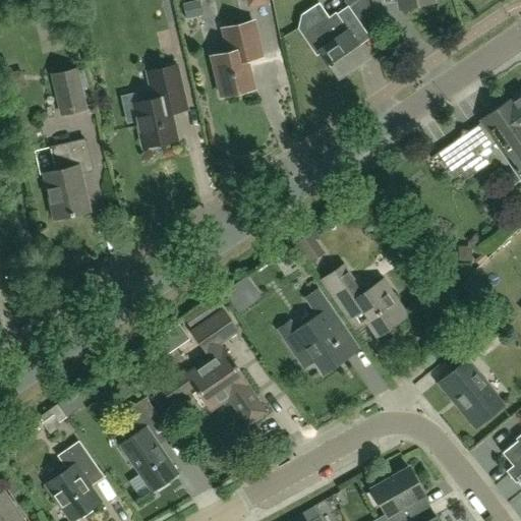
[(268,0),(244,0),(247,8),(269,3),(268,0)]
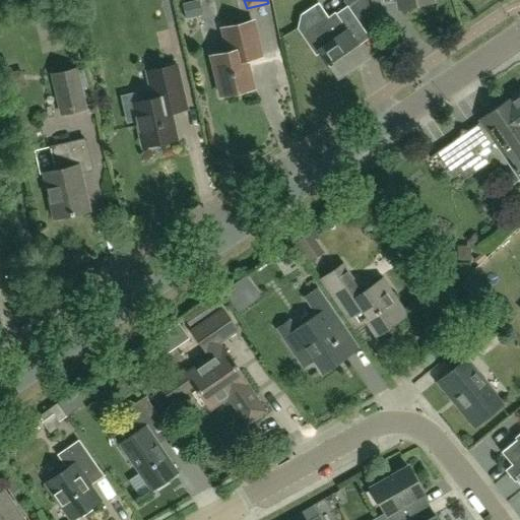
[(369,38),(347,7),(336,14),(334,12),(327,17),(301,36),(315,56),(321,52),(338,77),(367,57),(359,45),(369,38)]
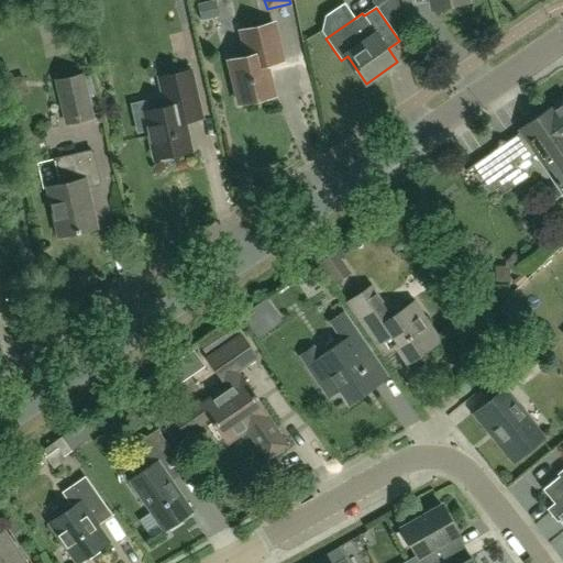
[(247,56),(230,61),(241,103),(274,95),(266,64),(283,59),(273,23),(241,31),(247,56)]
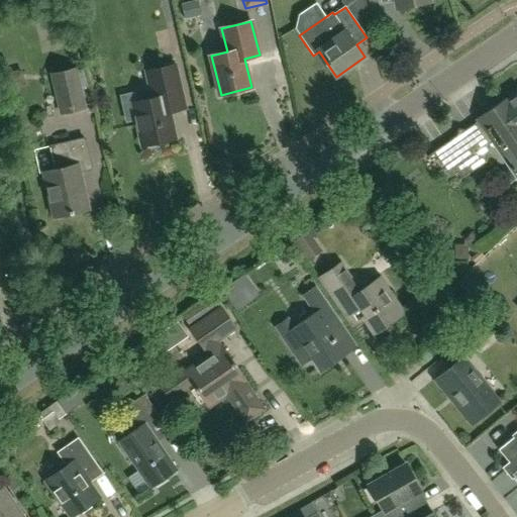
[(133,102),(121,105),(125,123),(137,120),(143,145),(146,144),(149,147),(161,144),(162,141),(175,138),(169,112),(185,108),(175,65),(147,71),(153,98),(136,102),(133,102)]
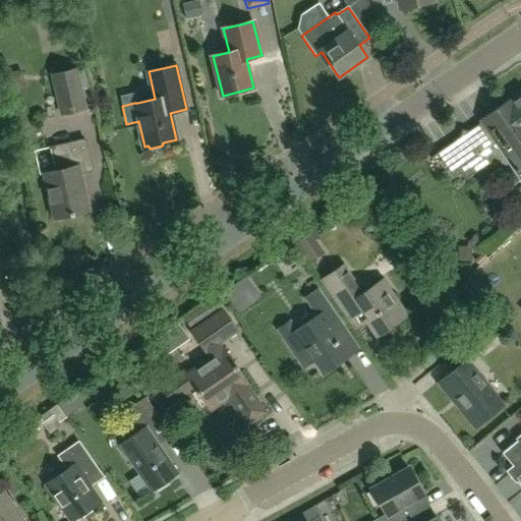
[(85,109),(76,69),(52,74),(61,114),(85,109)]
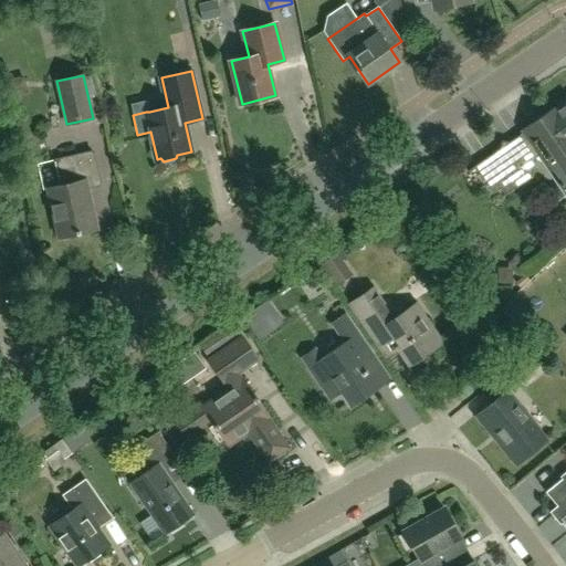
[(500,150),(478,165),(496,192),(503,188),(507,195),(534,176),(537,157),(544,154),(563,182),(561,184),(565,190),(565,98),(556,105),(559,109),(553,115),(528,130),(511,143),(501,142),(500,150)]
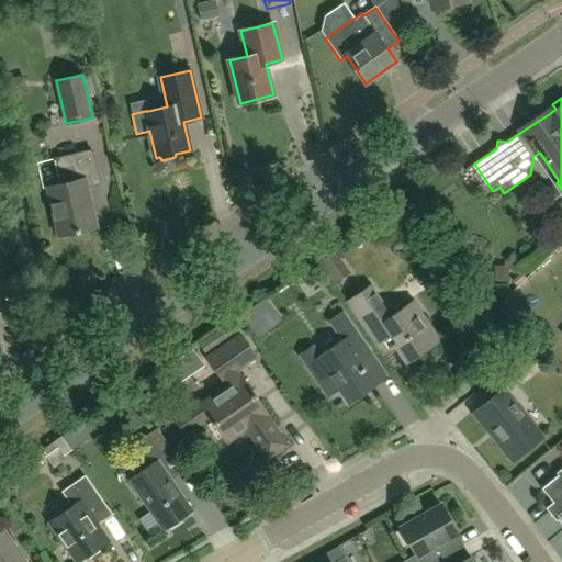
[(48,187),(59,235),(94,226),(86,187),(99,183),(91,149),(55,158),(60,183),(48,187)]
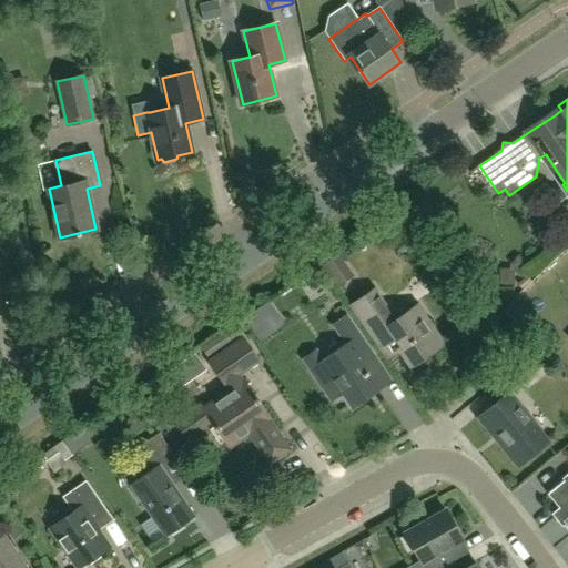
[(323,265),(337,286),(353,276),(343,263),(347,260),(342,252),(323,265)]
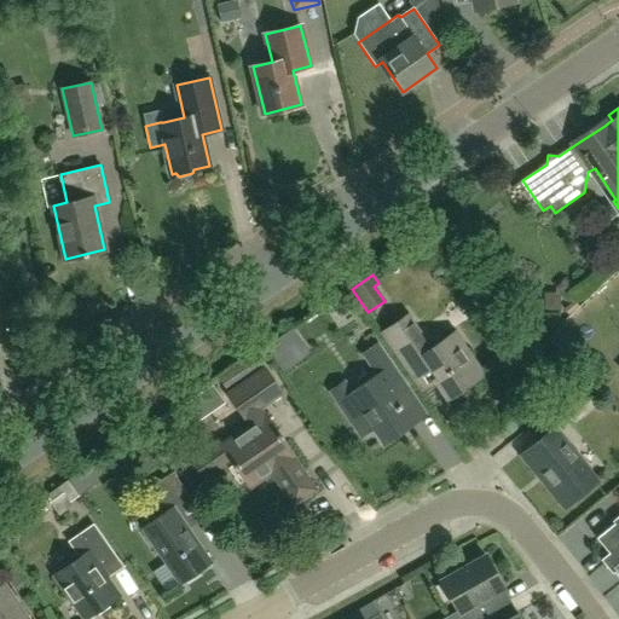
[(453,334),(431,348),(409,314),(383,333),(423,391),(435,382),(447,399),(482,375),(453,334)]
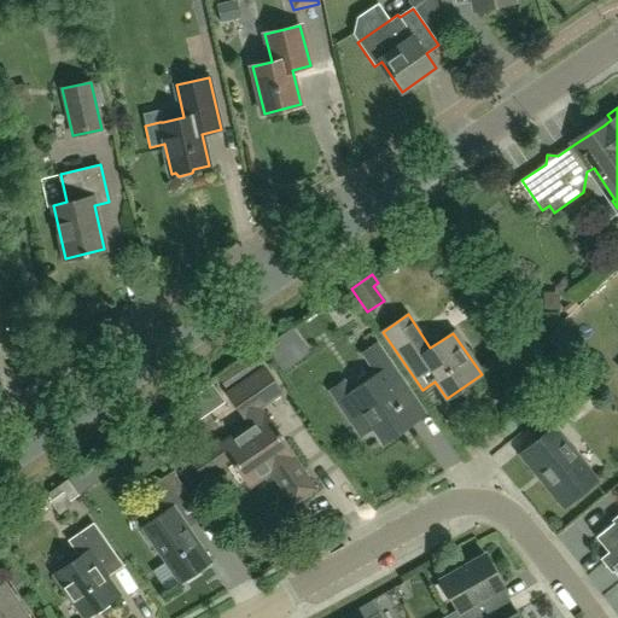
[(424,414),(377,345),(363,354),(378,375),(351,394),(344,383),(330,392),(355,430),(368,420),(383,442),(424,414)]
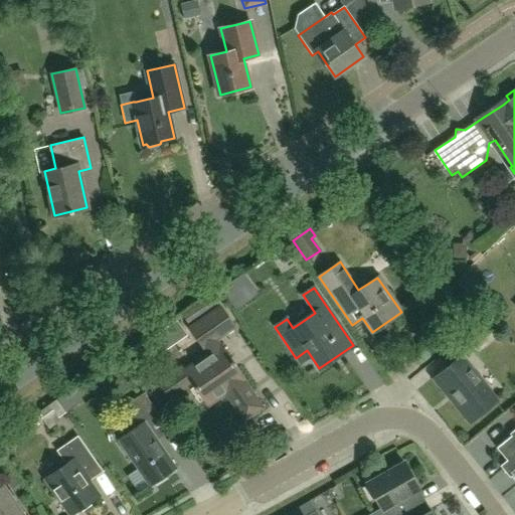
[(192,385),(207,406),(225,393),(243,420),(263,407),(244,381),(245,380),(217,339),(233,328),(219,307),(188,328),(206,354),(183,370),(181,366),(158,382),(170,400),(192,385)]
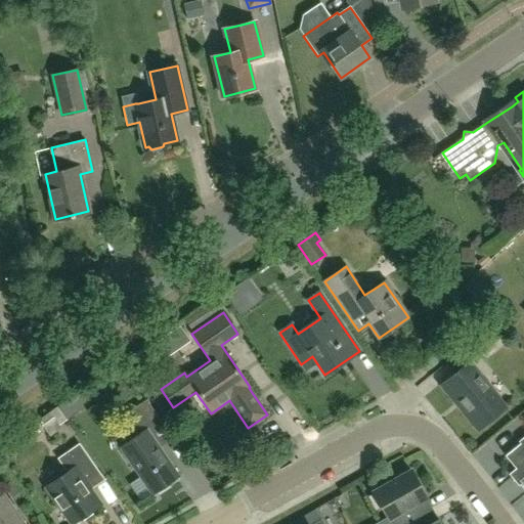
[(477,431),(505,407),(468,363),(440,386),(477,431)]
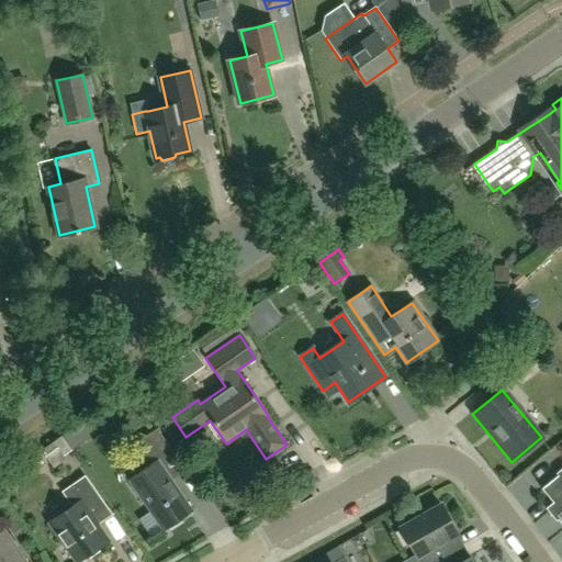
[(171,481),(186,471),(157,429),(131,447),(146,470),(130,481),(163,530),(191,510),(171,481)]
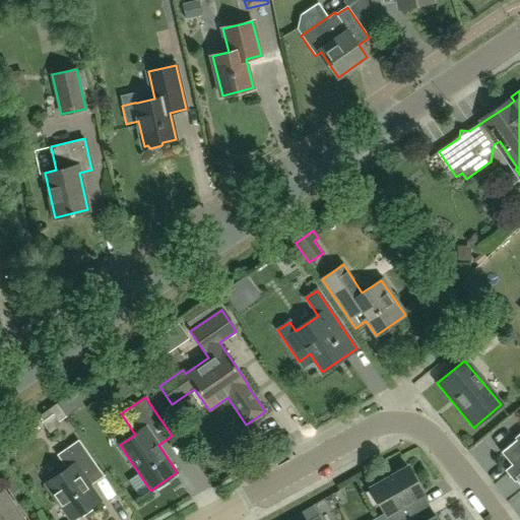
[(39,415),(43,421),(50,433),(61,426),(54,415),(55,414),(50,407),(39,415)]
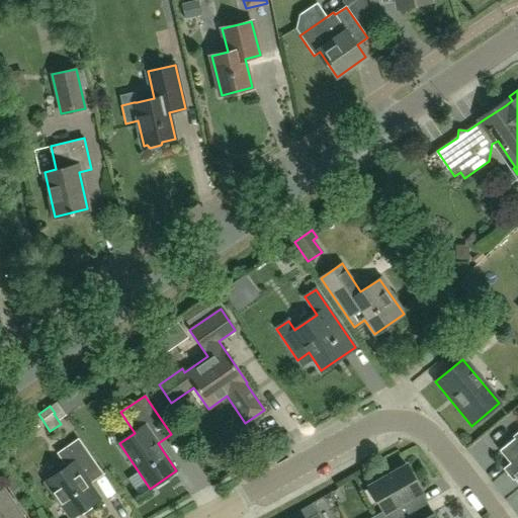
[(517,431),(512,437),(513,438),(499,451),(511,465),(508,468),(515,478),(517,475),(517,431)]
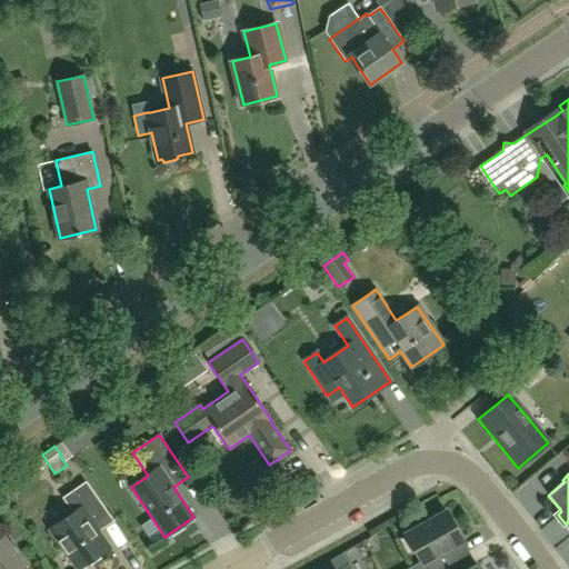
[(106,512),(86,482),(63,498),(73,513),(50,530),(77,568),(109,548),(91,522),(106,512)]
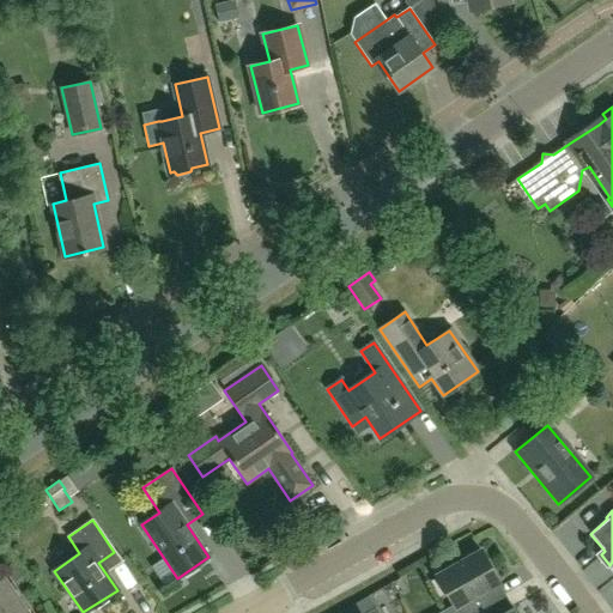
[(475,554),(438,576),(454,605),(459,612),(472,612),(495,600),(491,593),(502,587),(485,557),(479,560),(475,554)]
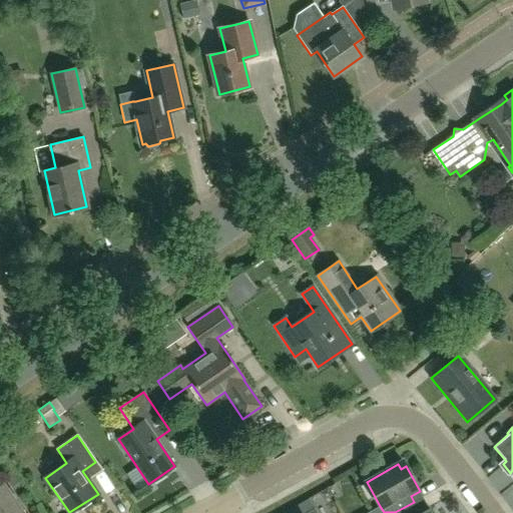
[(24,512),(3,483),(0,484),(0,512),(24,512)]
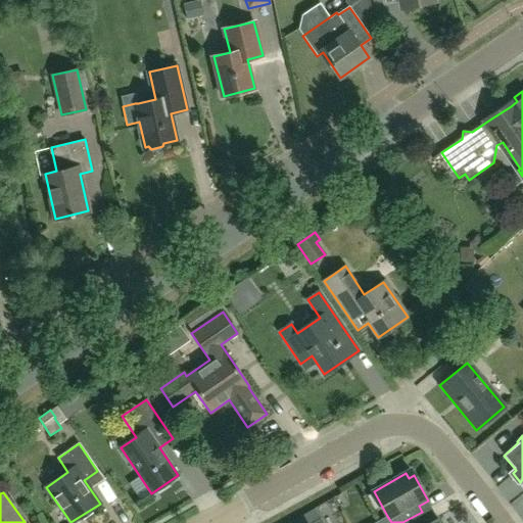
[(402,522),(440,522),(435,513),(426,518),(422,512),(402,522)]
